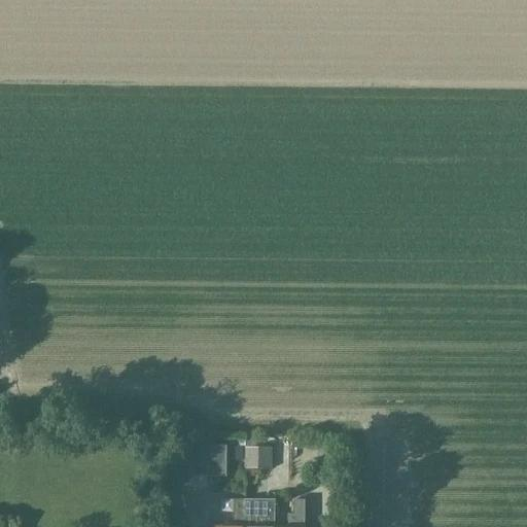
[(224,480),(225,449),(188,448),(187,479),(224,480)]
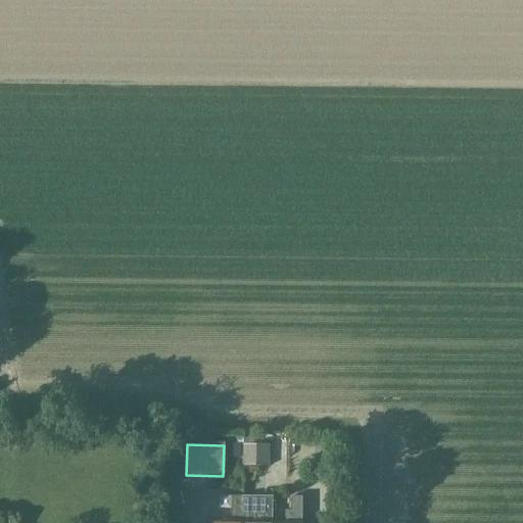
[(243,465),(270,465),(269,444),(242,444),(243,465)]
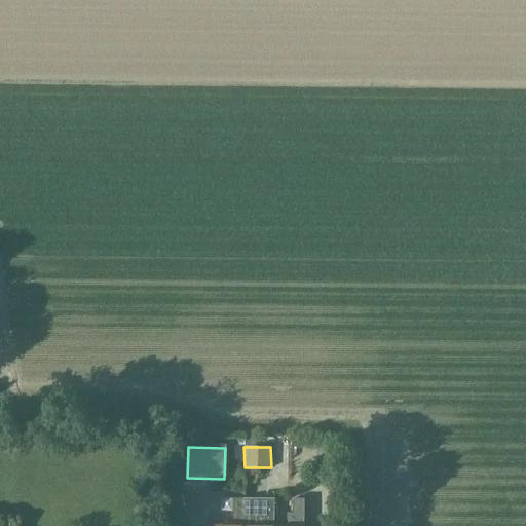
[(243,525),(245,499),(233,499),(233,514),(233,525),(215,525),(214,525),(207,525),(205,525),(243,525)]
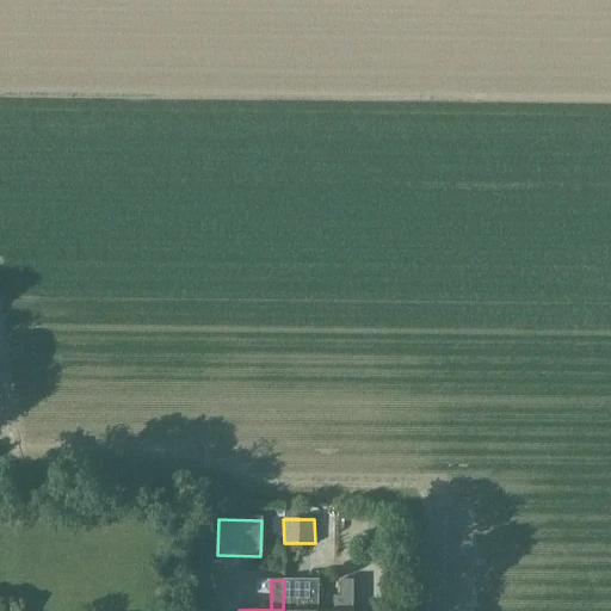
[(318,610),(319,580),(302,580),(284,580),(283,610),(318,610)]
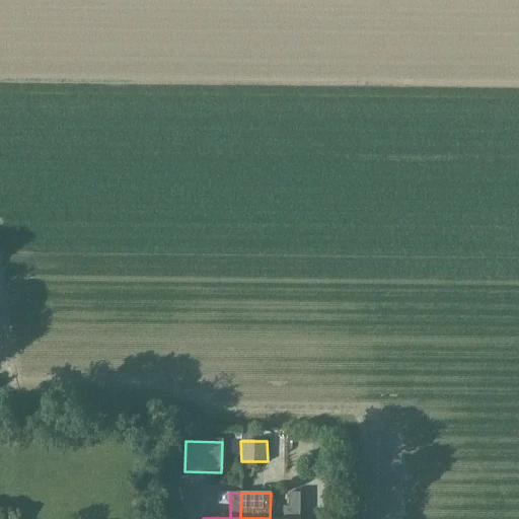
[(300,518),(300,493),(289,493),(289,506),(282,506),(282,518),(300,518)]
